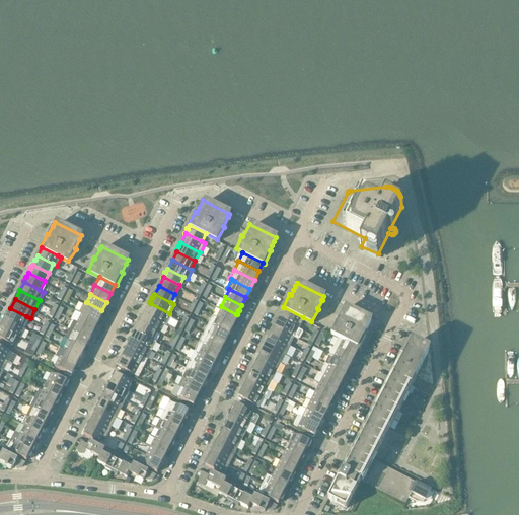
[(101,310),(86,302),(83,301),(79,309),(81,311),(97,319),(101,310)]
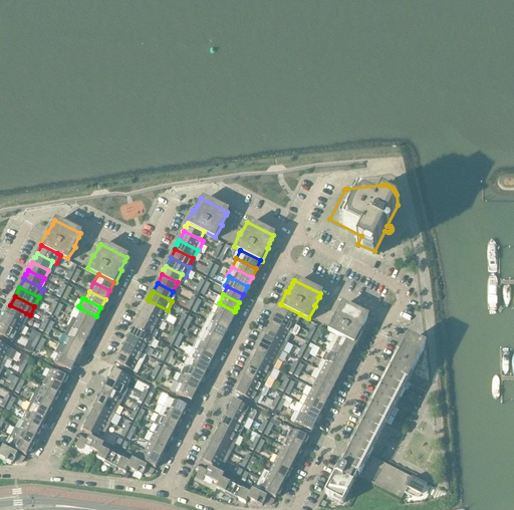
[(170,311),(168,310),(149,300),(144,308),(164,318),(165,319),(170,311)]
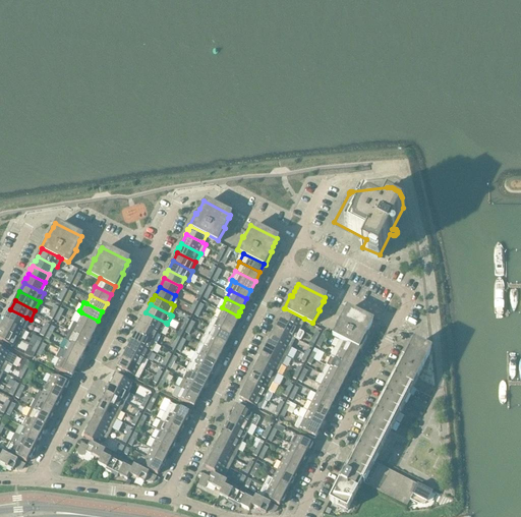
[(237,316),(222,307),(217,317),(233,325),(237,316)]
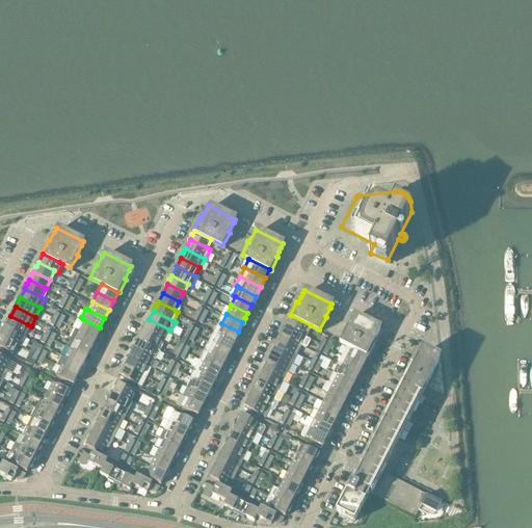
[(375,336),(377,332),(379,328),(352,314),(350,318),(346,326),(344,326),(339,340),(346,343),(367,353),(368,354),(374,342),(373,341),(376,336),(375,336)]
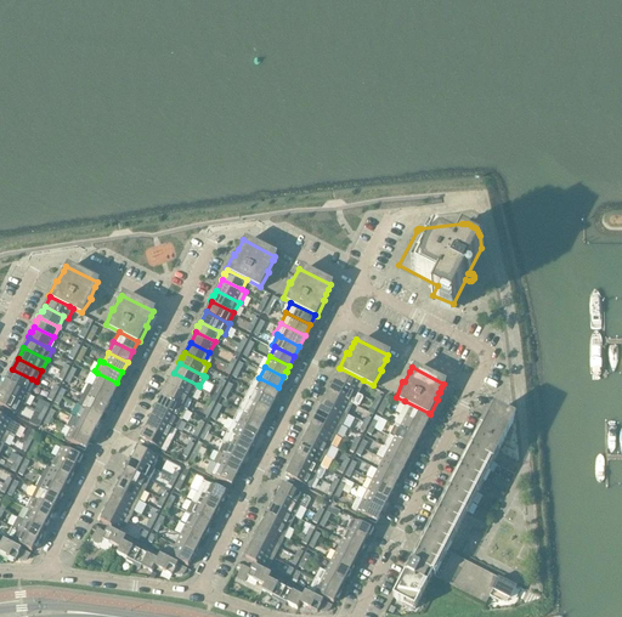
[(363,380),(340,368),(335,379),(357,390),(363,380)]
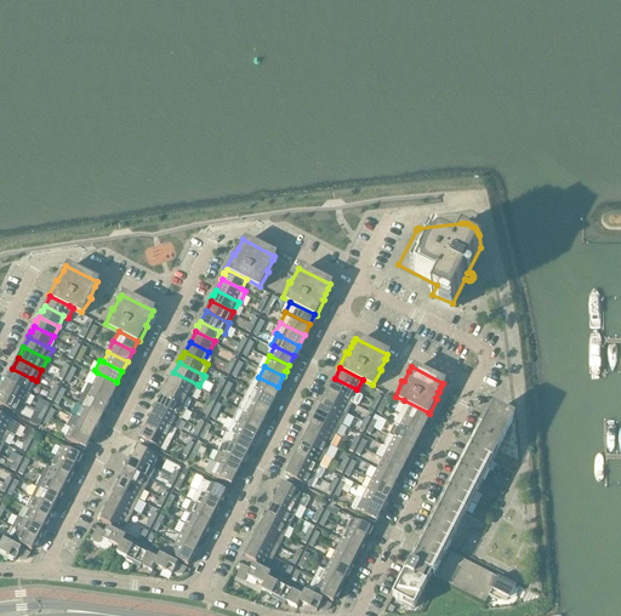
[(32,378),(12,369),(7,378),(27,388),(32,378)]
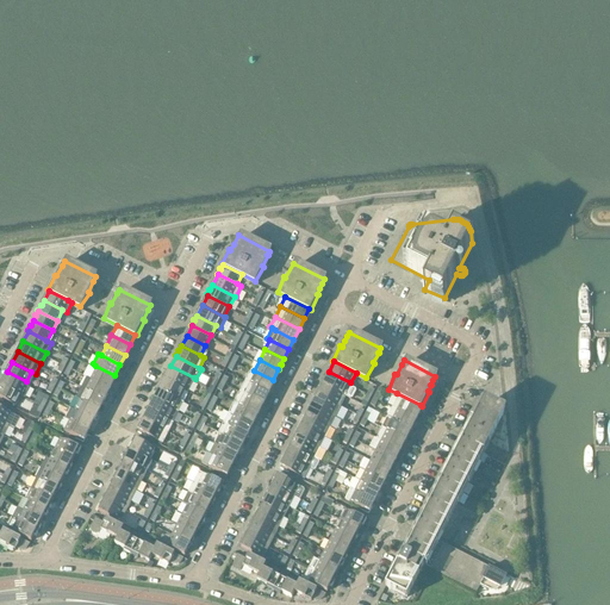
[(114,375),(95,366),(91,375),(110,385),(114,375)]
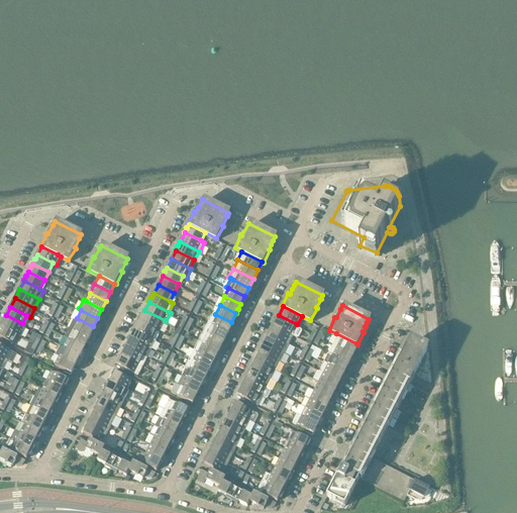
[(165,320),(144,310),(140,319),(157,327),(160,329),(165,320)]
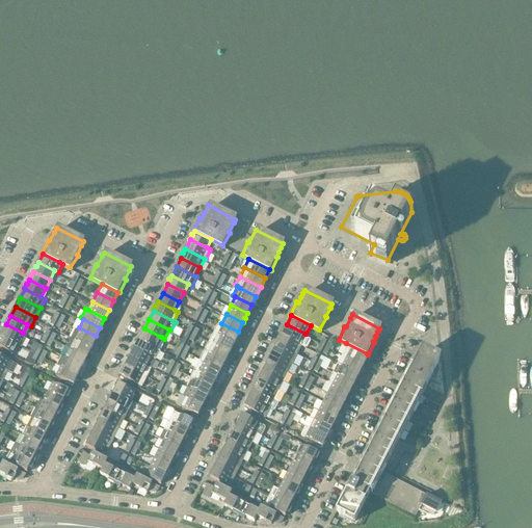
[(238,332),(221,323),(217,320),(212,330),(234,340),(234,341),(237,336),(236,336),(238,332)]
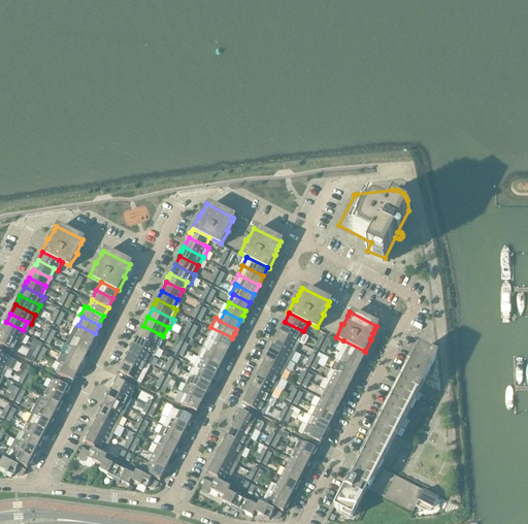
[(26,332),(23,330),(6,322),(2,331),(18,339),(22,341),(26,332)]
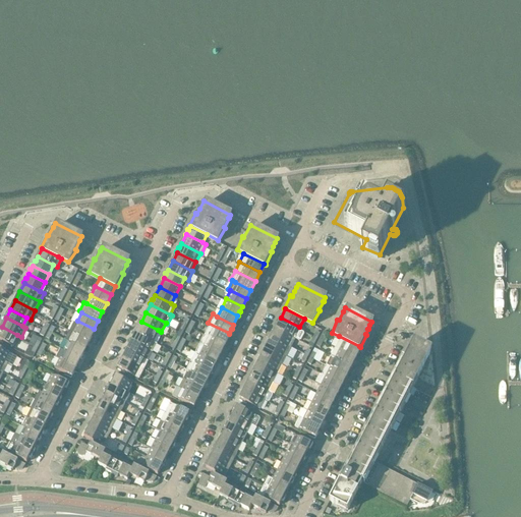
[(303,329),(299,327),(281,318),(277,326),(295,336),(299,337),(300,337),(304,331),(303,329)]
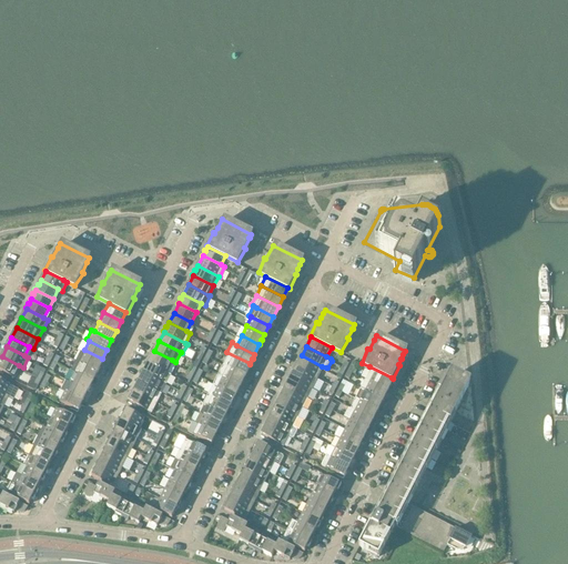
[(102,359),(84,350),(80,348),(75,358),(97,369),(98,369),(100,364),(99,364),(102,359)]
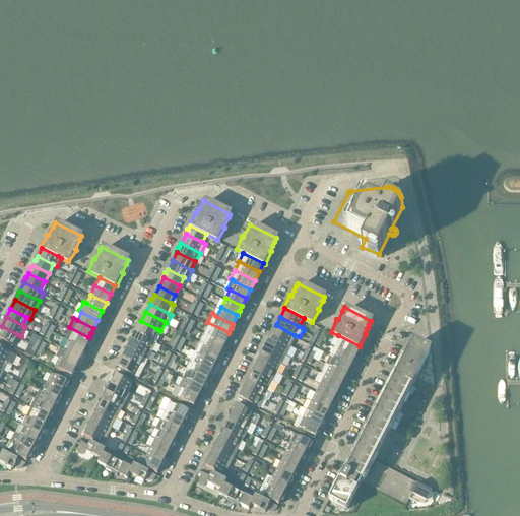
[(157,329),(141,321),(137,330),(152,338),(157,329)]
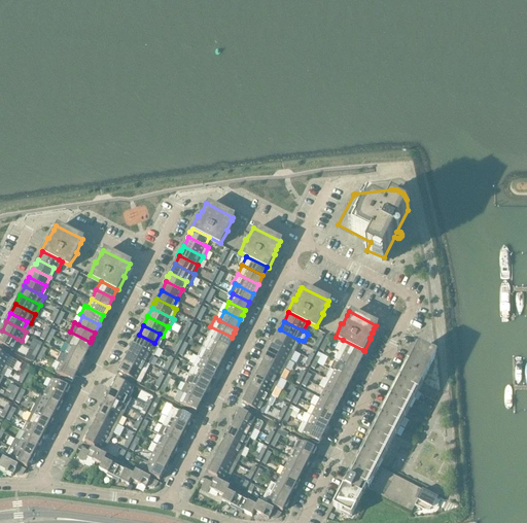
[(232,337),(210,326),(206,335),(226,346),(232,337)]
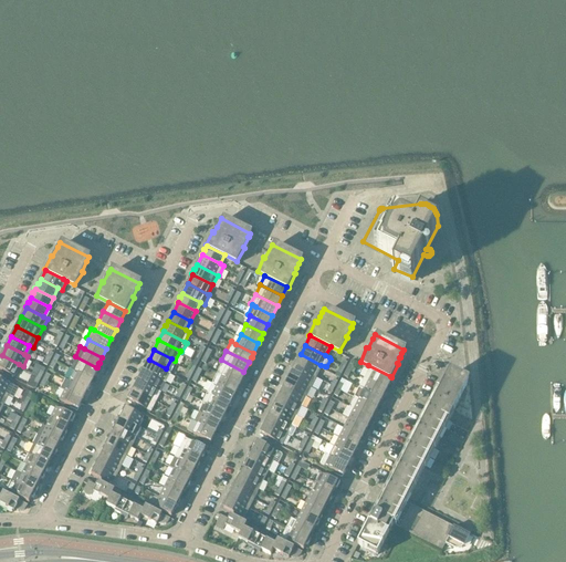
[(321,365),(301,354),(295,364),(316,374),(321,365)]
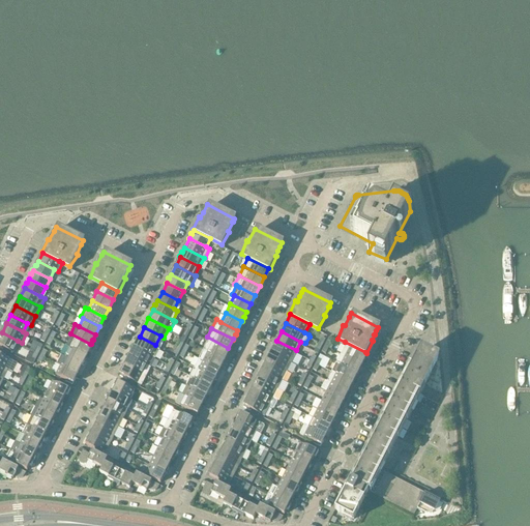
[(18,341),(2,332),(0,334),(0,344),(3,346),(3,345),(13,350),(18,341)]
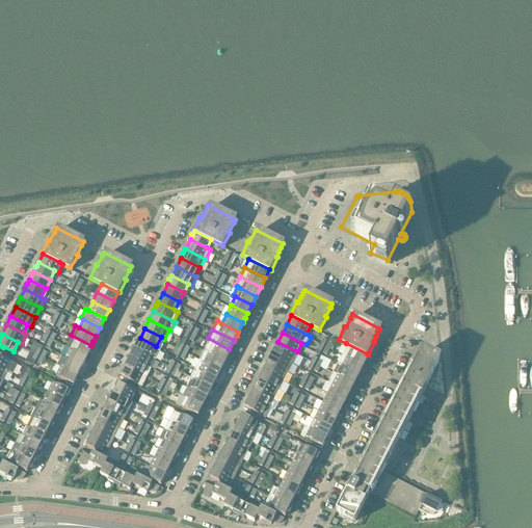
[(86,354),(90,345),(71,335),(65,344),(70,346),(86,354)]
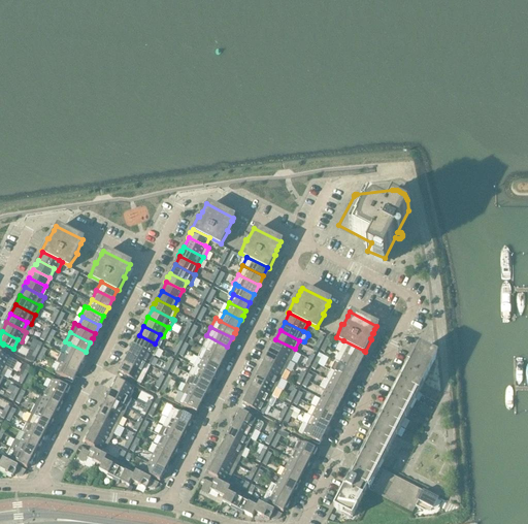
[(159,345),(155,344),(139,335),(134,344),(154,354),(159,345)]
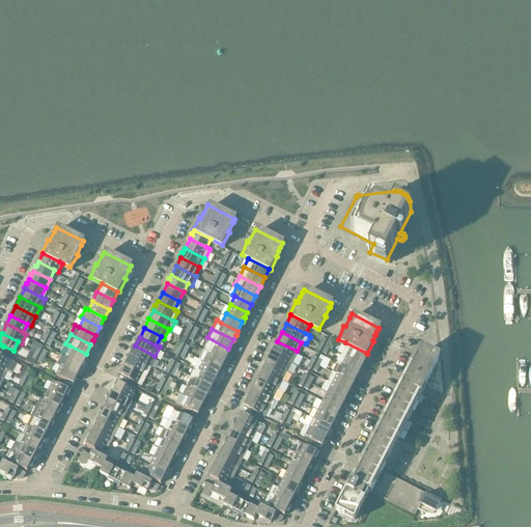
[(228,349),(207,337),(202,347),(224,357),(228,349)]
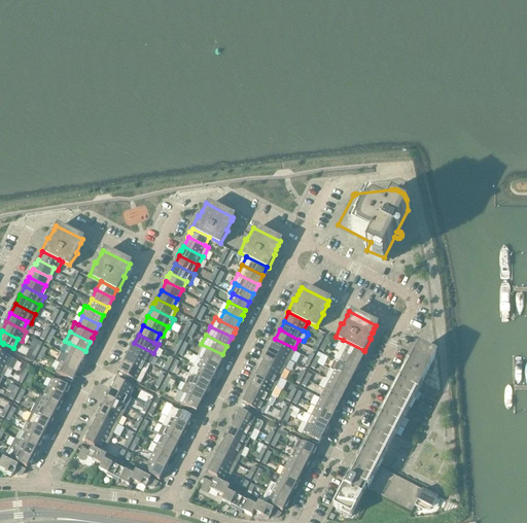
[(294,348),(275,339),(271,348),(289,357),(294,348)]
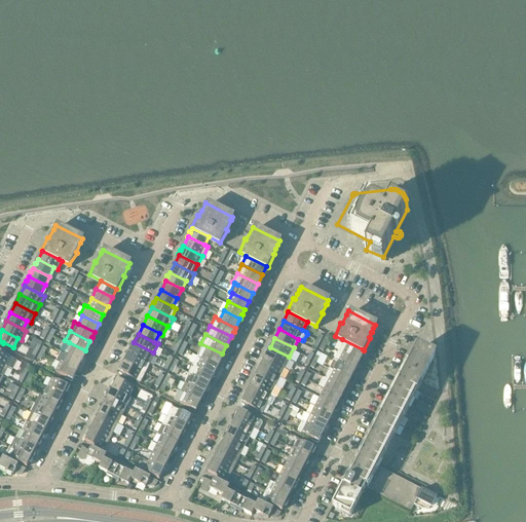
[(363,349),(342,339),(338,348),(358,359),(363,349)]
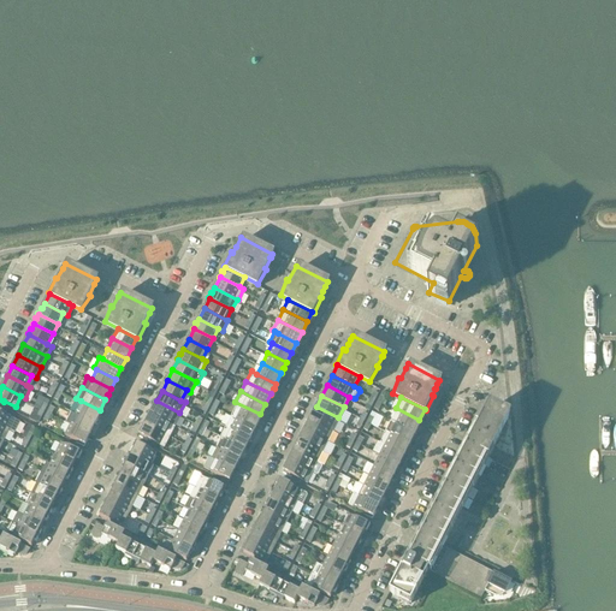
[(100,410),(81,401),(76,410),(94,420),(95,421),(98,415),(96,415),(100,410)]
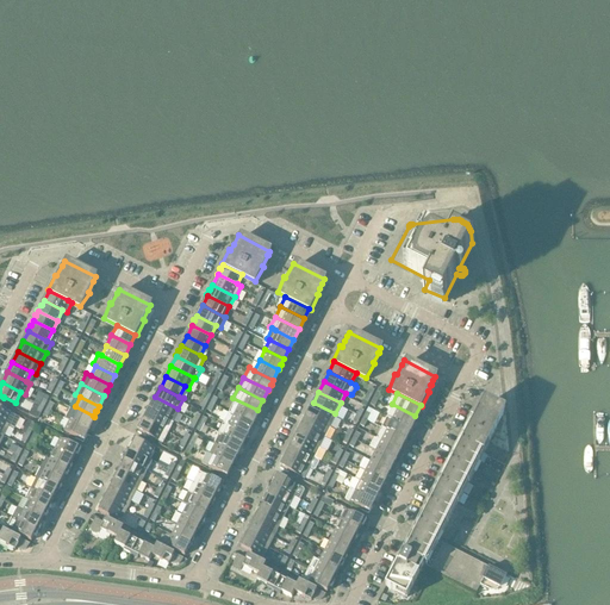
[(178,409),(155,397),(150,407),(173,419),(178,409)]
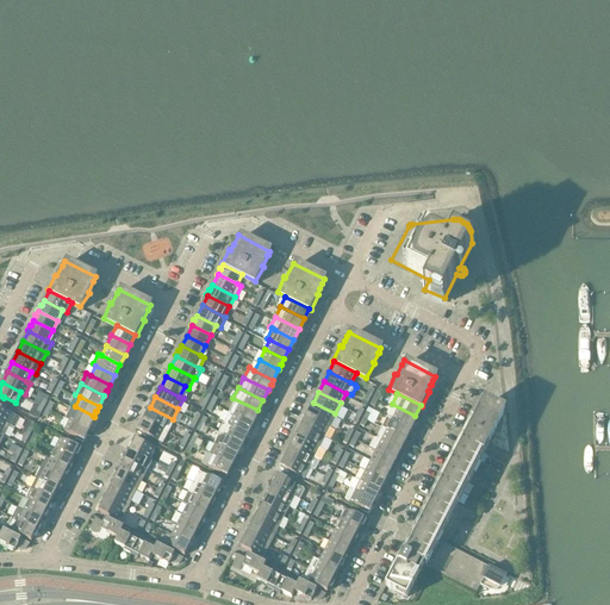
[(257,410),(232,398),(228,409),(251,420),(257,410)]
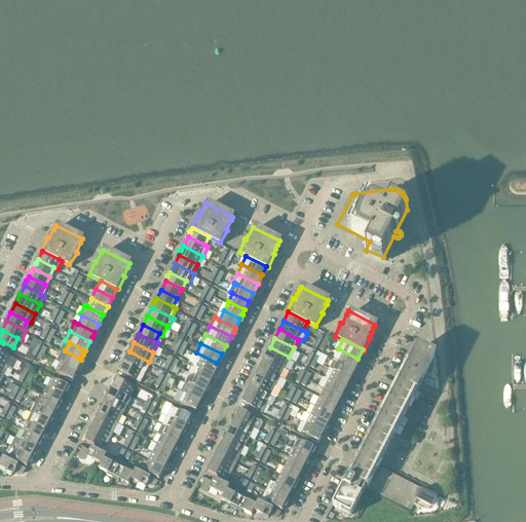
[(0,347),(0,346),(0,360),(8,364),(12,355),(0,348),(0,347)]
